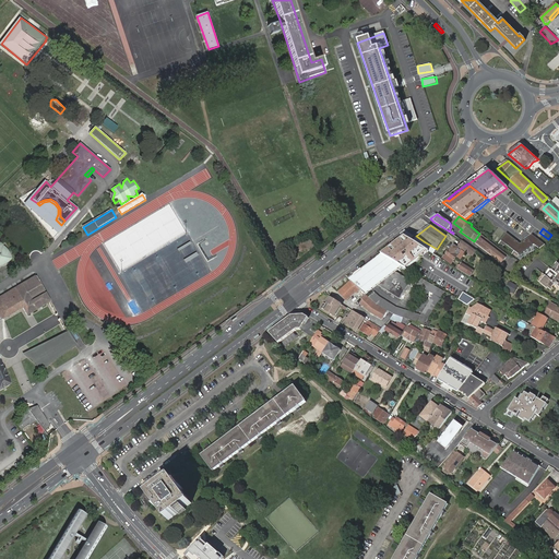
[(406,229),(402,234),(406,237),(408,238),(411,239),(416,236),(406,229)]
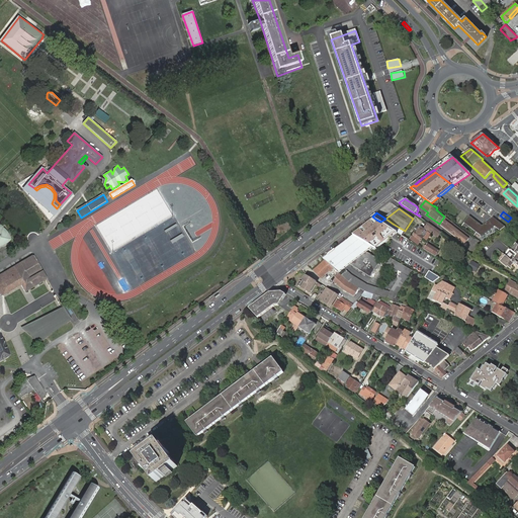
[(442,226),(465,244),(470,237),(446,218),(443,222),(444,223),(445,223),(442,226)]
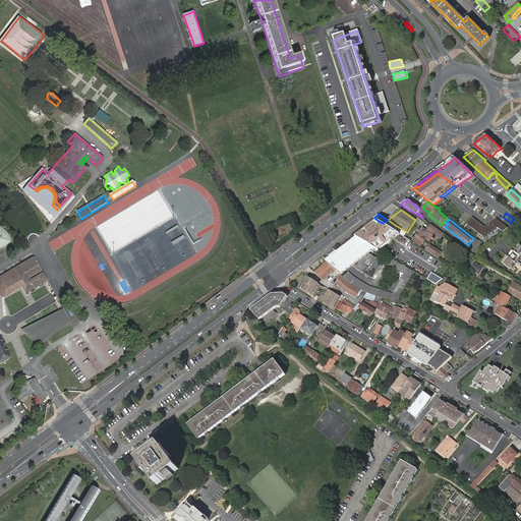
[(475,219),(469,225),(486,239),(500,229),(505,233),(511,228),(499,219),(488,228),(475,219)]
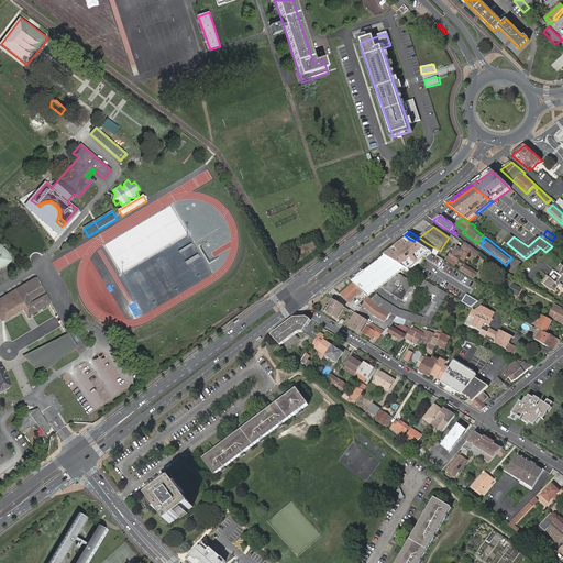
[(411,240),(409,239),(385,256),(388,257),(411,240)]
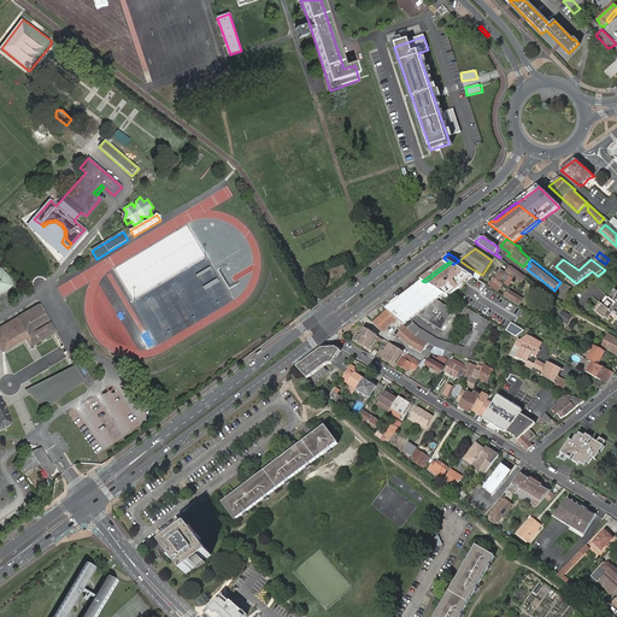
[(451,263),(425,282),(442,293),(444,294),(447,295),(451,293),(453,295),(466,285),(463,282),(470,275),(453,264),(451,263)]
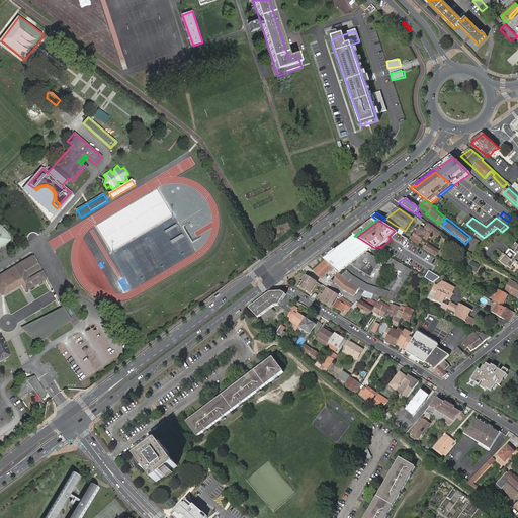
[(405,231),(393,224),(391,228),(402,234),(405,231)]
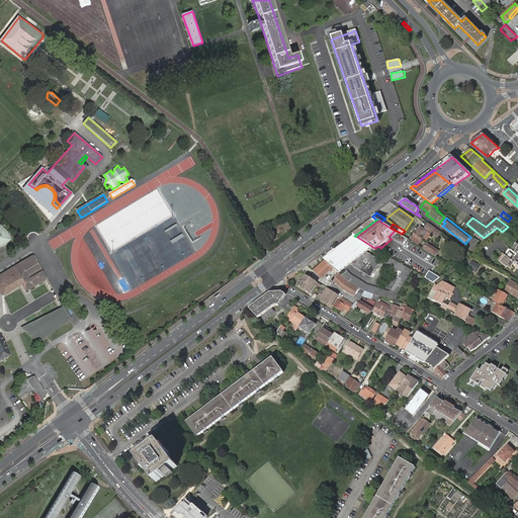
[(442,233),(430,224),(426,229),(438,238),(442,233)]
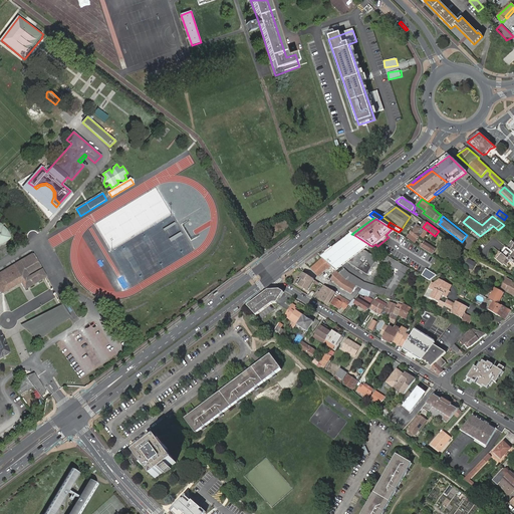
[(422,229),(418,226),(415,231),(414,230),(409,237),(416,243),(421,236),(419,233),(422,229)]
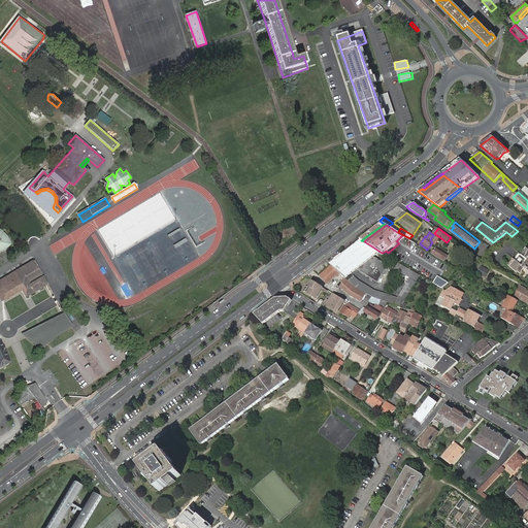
[(345,277),(378,251),(361,240),(360,239),(329,264),(333,266),(345,277)]
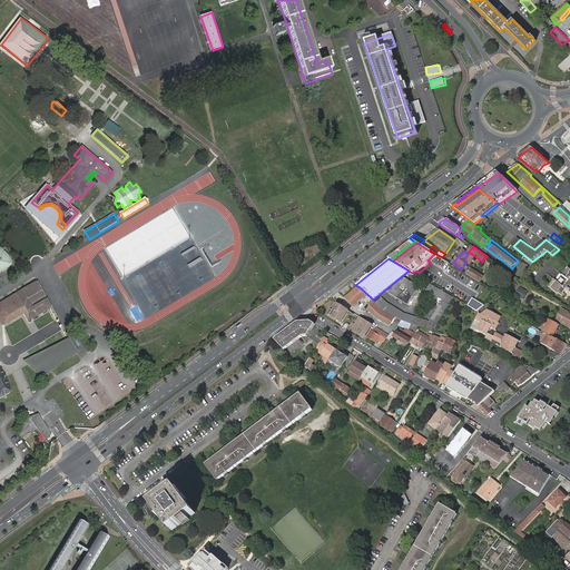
[(472,268),(468,275),(480,282),(483,276),(472,268)]
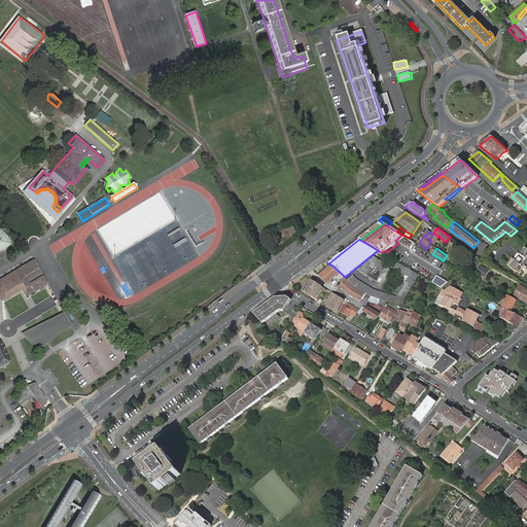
[(526,249),(523,254),(517,261),(512,268),(517,272),(518,271),(521,273),(525,268),(526,269),(525,270),(526,271),(526,249)]
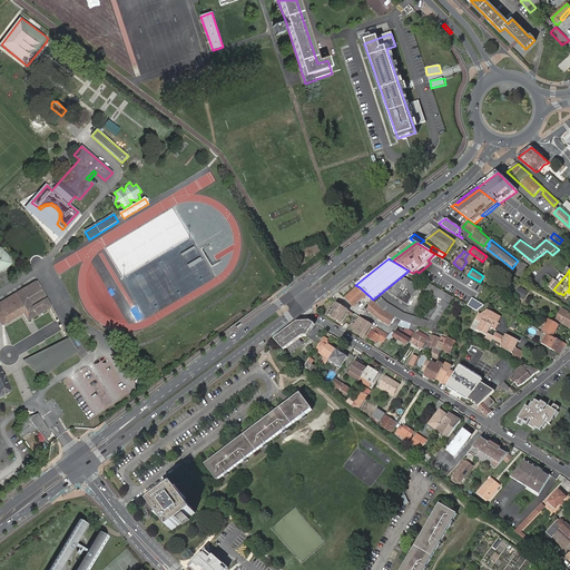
[(556,279),(559,283),(566,275),(561,272),(556,279)]
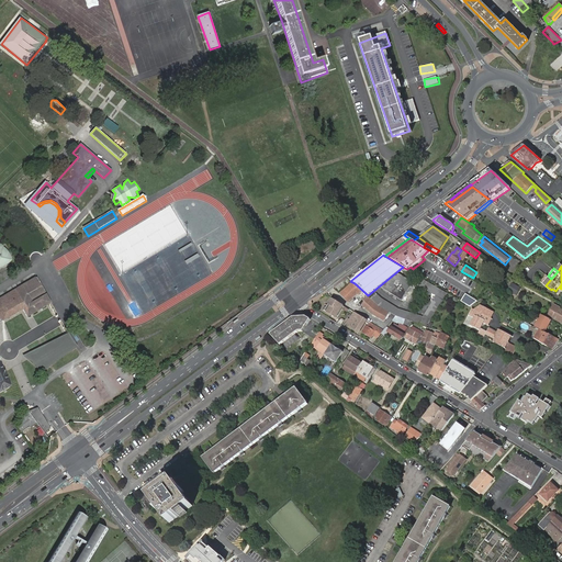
[(51,302),(36,277),(0,298),(0,319),(1,322),(23,308),(27,316),(51,302)]
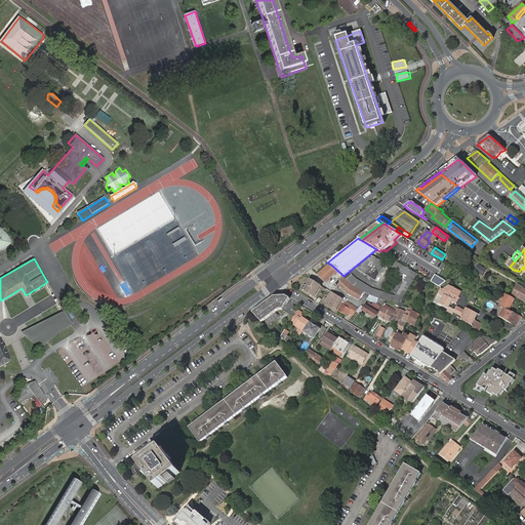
[(371,296),(386,301),(394,304),(399,306),(418,274),(393,258),(389,266),(407,276),(405,282),(397,296),(372,288),(359,280),(352,274),(348,279),(353,284),(365,292),(369,295),(371,296)]
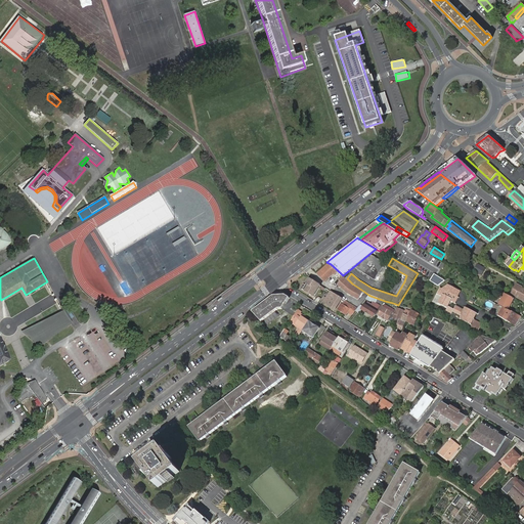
[(379,272),(360,263),(357,269),(376,279),(379,272)]
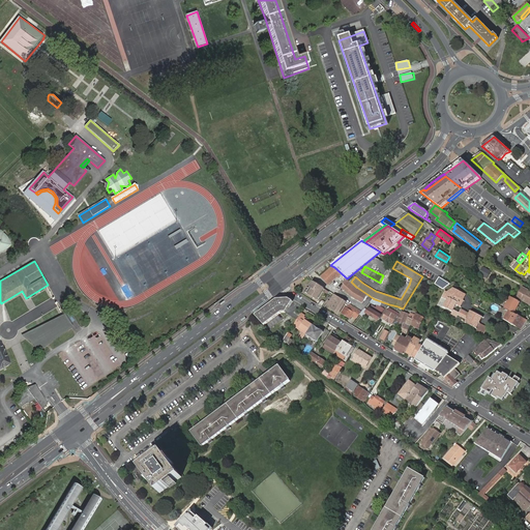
[(347,278),(334,267),(323,277),(329,285),(337,277),(342,283),(347,278)]
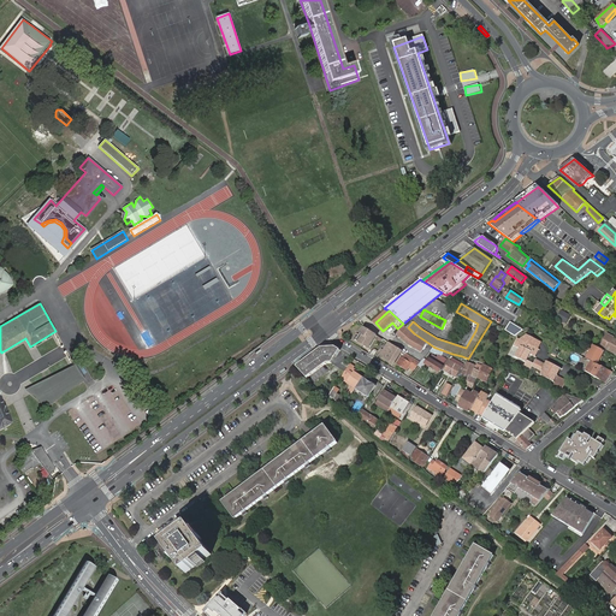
[(573,317),(567,312),(562,317),(568,323),(573,317)]
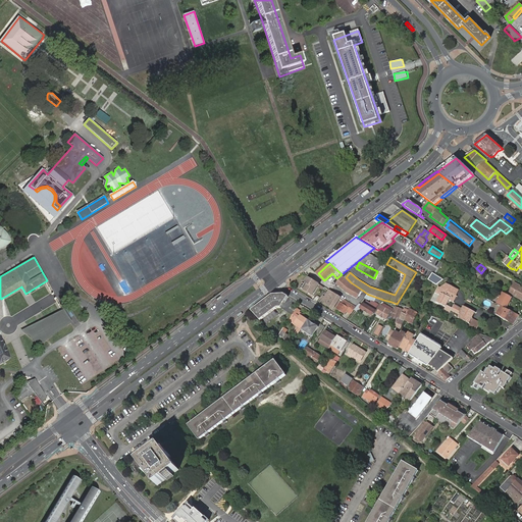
[(457,269),(447,276),(451,279),(462,270),(458,268),(457,269)]
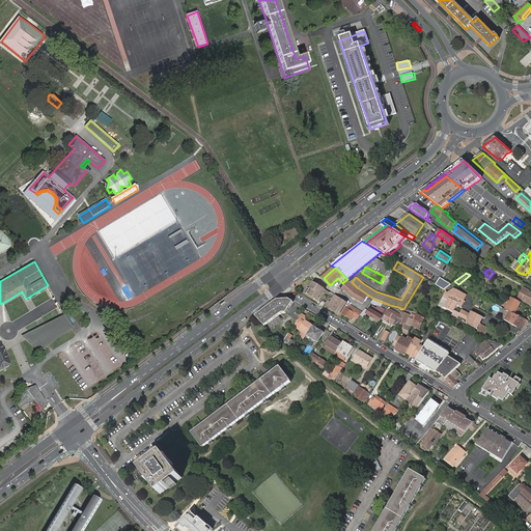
[(451,284),(440,278),(436,284),(444,289),(451,284)]
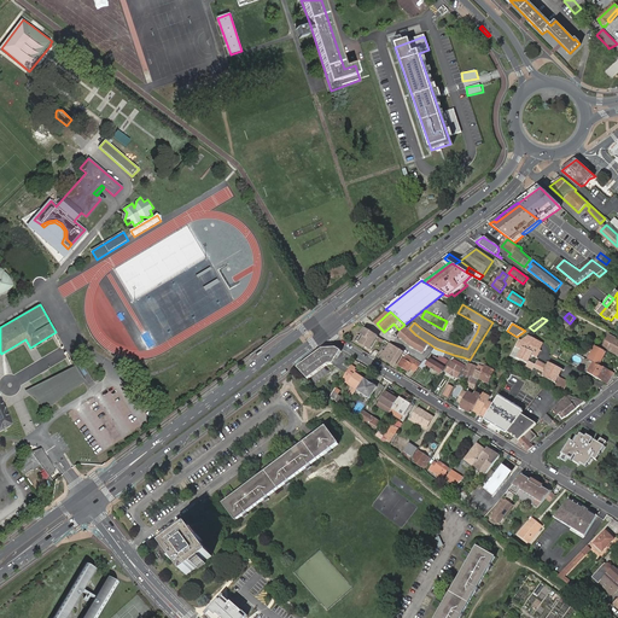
[(409,328),(406,326),(400,336),(412,347),(425,354),(430,349),(430,344),(415,334),(409,328)]
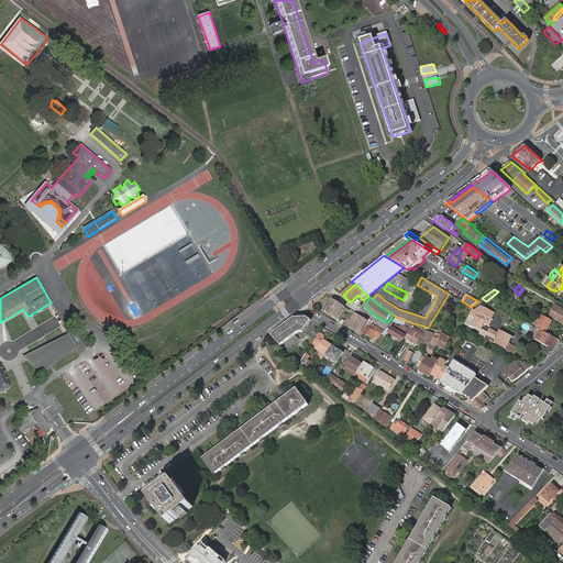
[(324,310),(338,319),(343,310),(349,313),(351,311),(333,300),(329,306),(328,306),(327,306),(324,309),(324,310)]
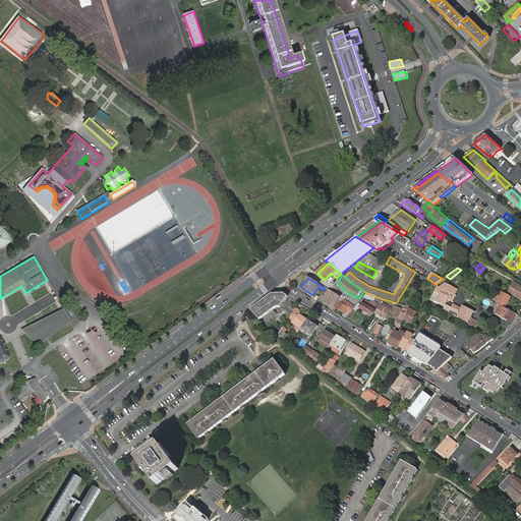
[(520,299),(520,286),(515,283),(509,293),(520,299)]
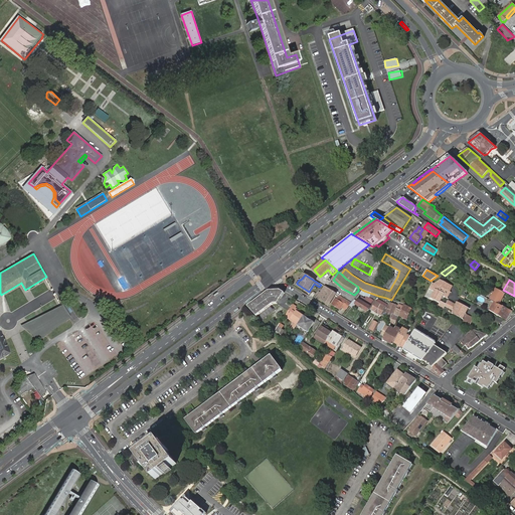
[(454,286),(447,282),(444,288),(451,292),(454,286)]
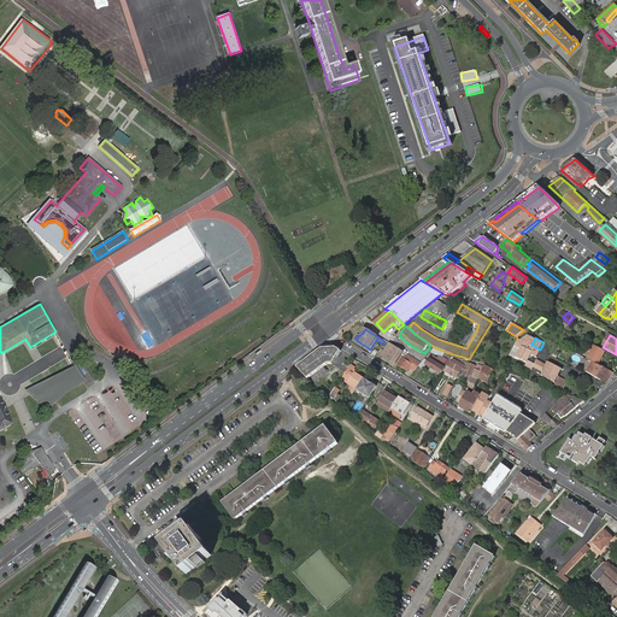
[(523,340),(519,339),(516,346),(522,350),(517,357),(529,363),(527,365),(534,369),(535,368),(545,372),(542,375),(554,382),(558,376),(559,377),(564,370),(550,362),(548,365),(539,360),(536,364),(530,360),(533,356),(539,358),(542,351),(540,350),(532,345),(523,340)]
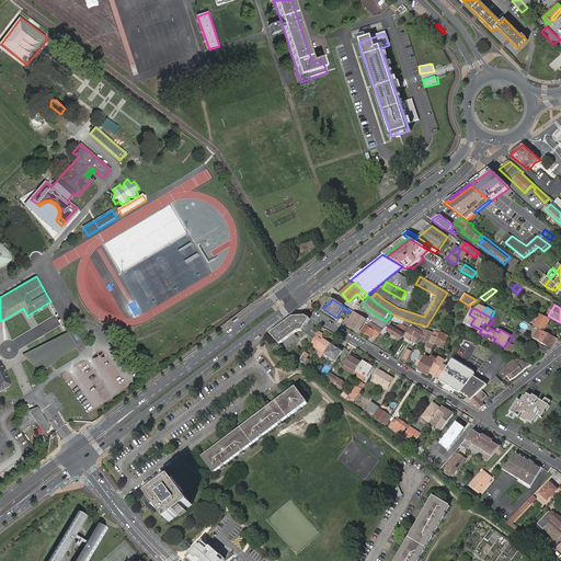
[(541,315),(529,308),(528,310),(540,317),(541,315)]
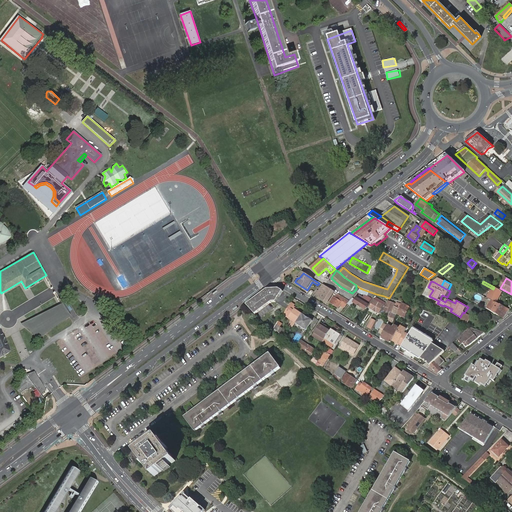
[(320,292),(318,295),(322,298),(323,300),(323,301),(327,304),(335,292),(325,285),(320,292)]
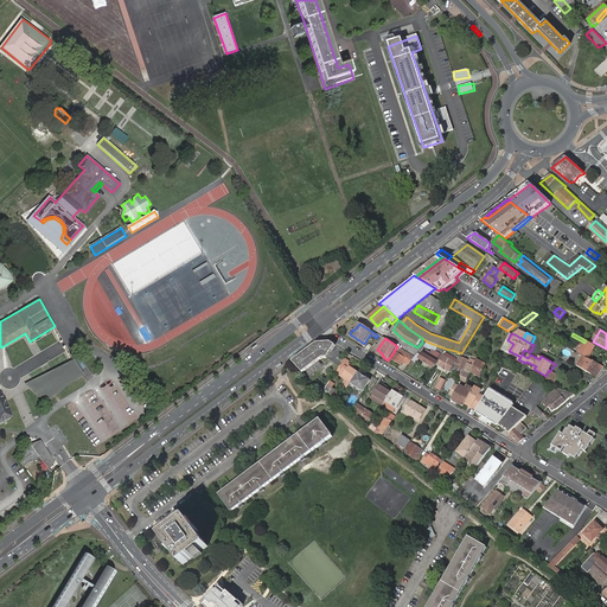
[(581,351),(581,353),(590,359),(596,347),(587,342),(581,351)]
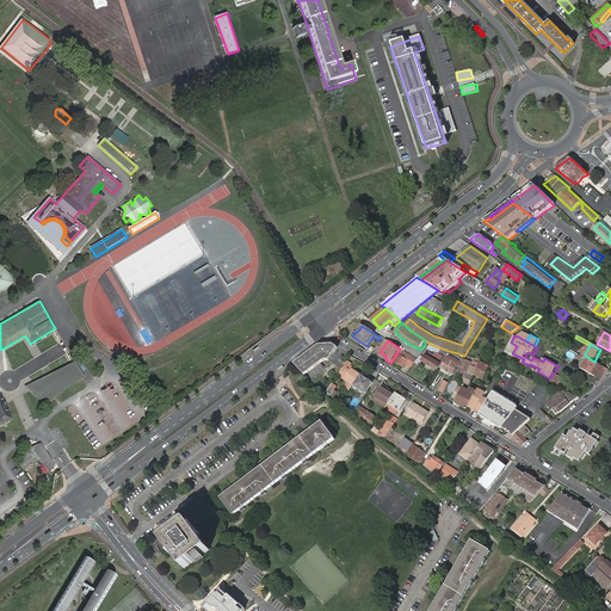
[(295,364),(306,376),(325,360),(329,360),(338,347),(333,345),(319,346),(297,363),(295,364)]
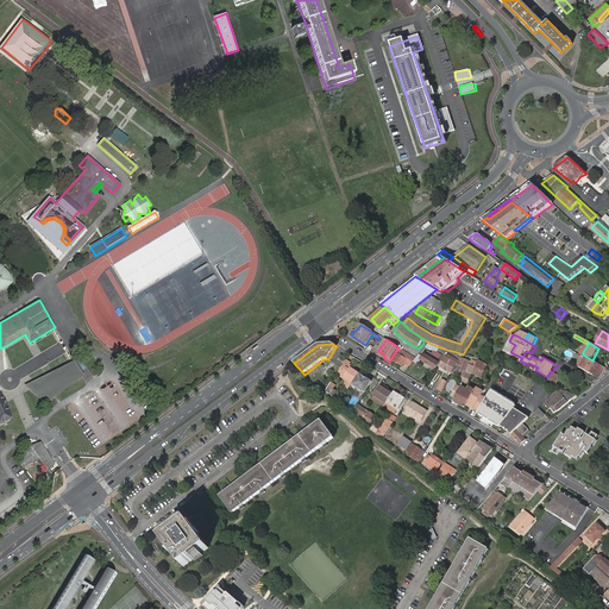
[(432,349),(445,353),(447,350),(431,344),(427,347),(431,350),(432,349)]
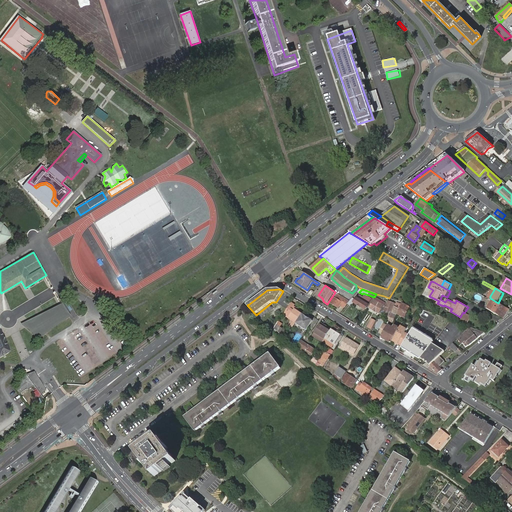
[(334,297),(331,303),(339,308),(340,307),(341,304),(345,306),(349,301),(341,295),(340,297),(338,300),(334,297)]
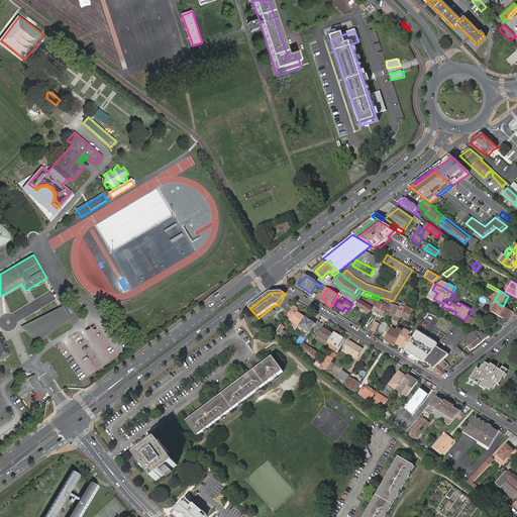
[(370,312),(375,304),(369,301),(367,304),(360,301),(357,305),(370,312)]
